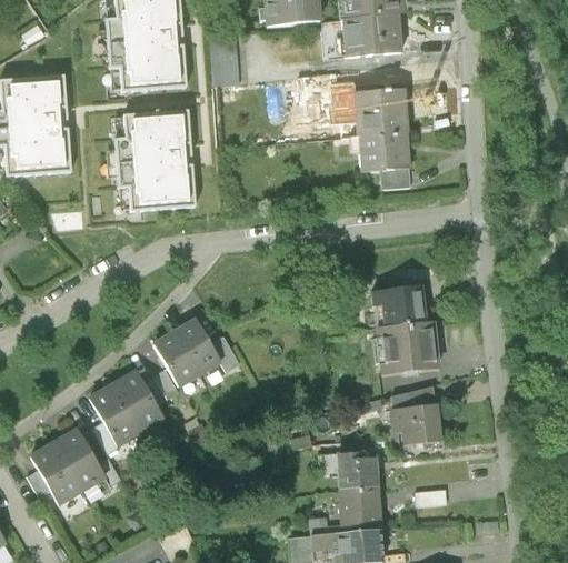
[(186,84),(182,42),(176,43),(175,22),(181,22),(179,0),(115,0),(116,16),(105,17),(109,66),(119,66),(121,89),(186,84)]
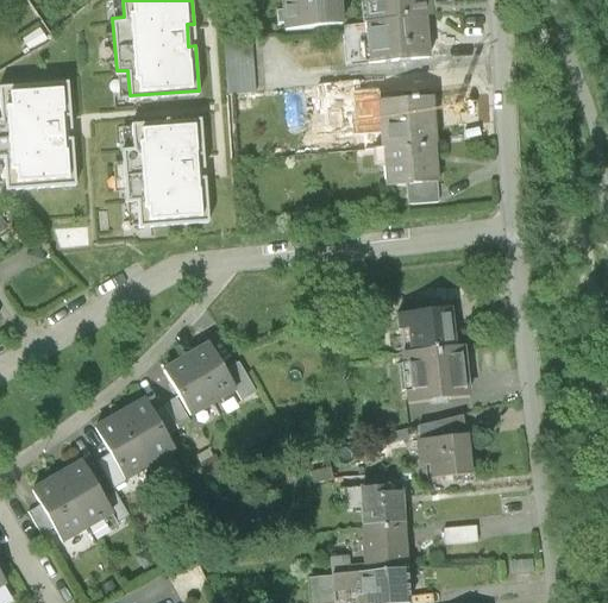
[(283,0),(284,7),(280,8),(282,23),(286,22),(287,30),(348,23),(344,0),(283,0)]
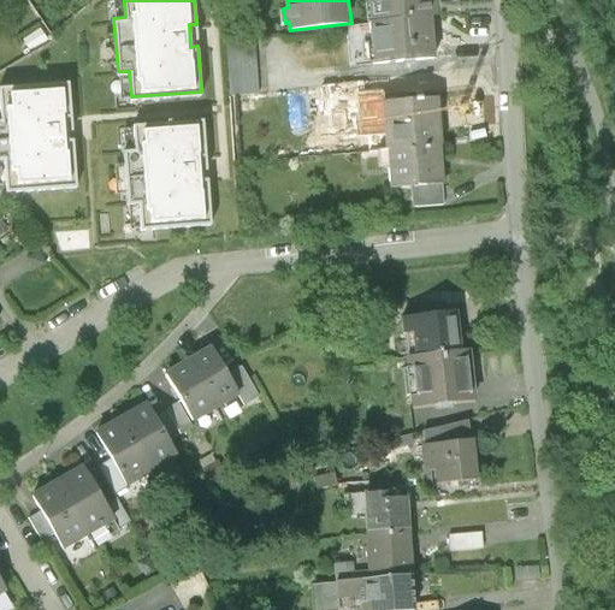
[(364,0),(366,23),(426,17),(435,16),(433,0),(364,0)]
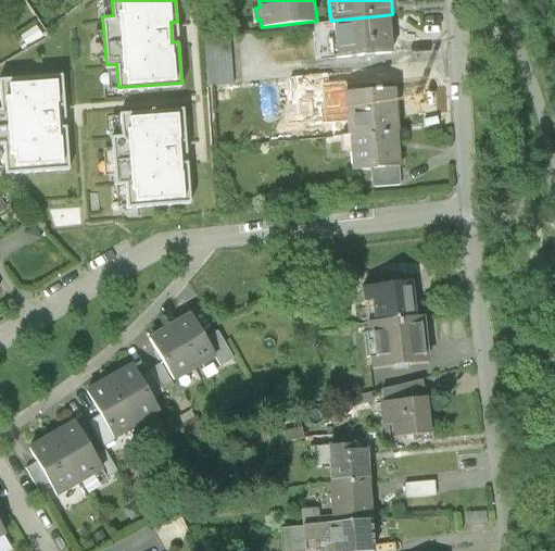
[(385,15),(330,21),(333,54),(388,49),(385,15)]
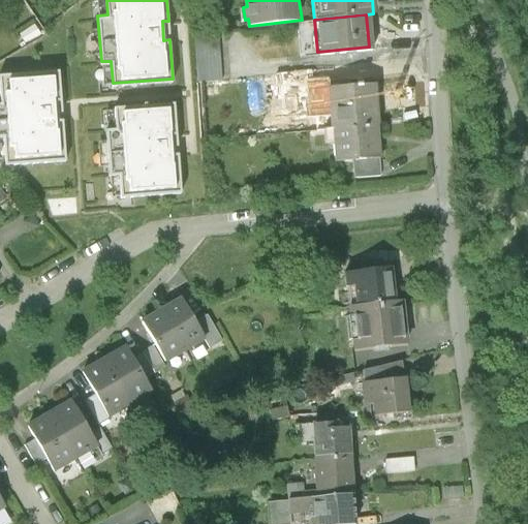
[(41,32),(36,22),(21,30),(27,40),(41,32)]
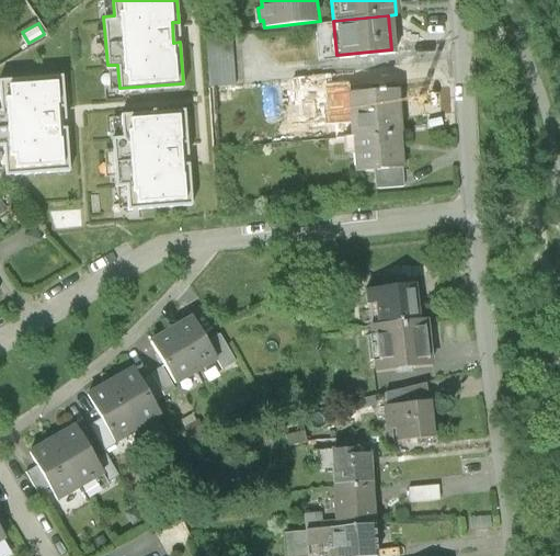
[(235,56),(232,32),(210,35),(216,83),(238,81),(235,56)]
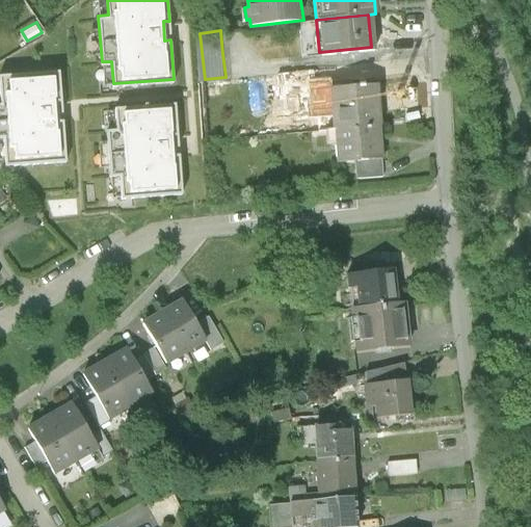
[(65,158),(63,117),(56,119),(54,99),(61,99),(59,68),(0,72),(0,94),(1,101),(0,101),(0,135),(3,135),(5,163),(65,158)]
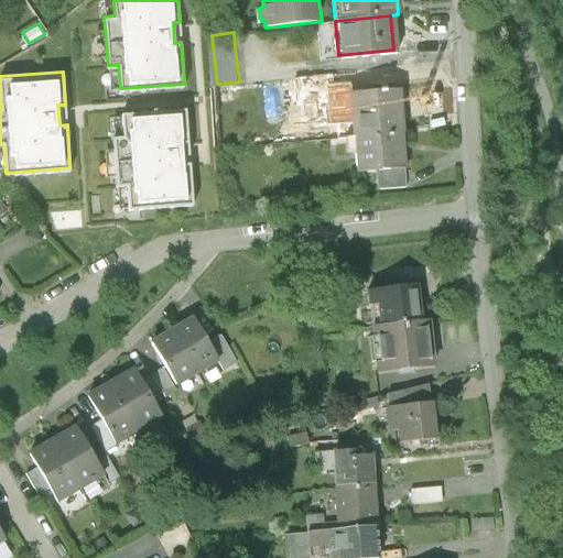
[(306,77),(266,83),(269,110),(311,106),(307,85),(306,77)]
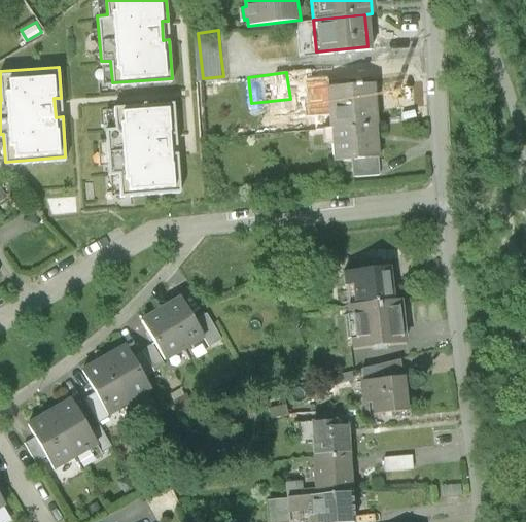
[(377,81),(328,85),(329,98),(315,99),(317,128),(324,127),(381,123),(377,81)]
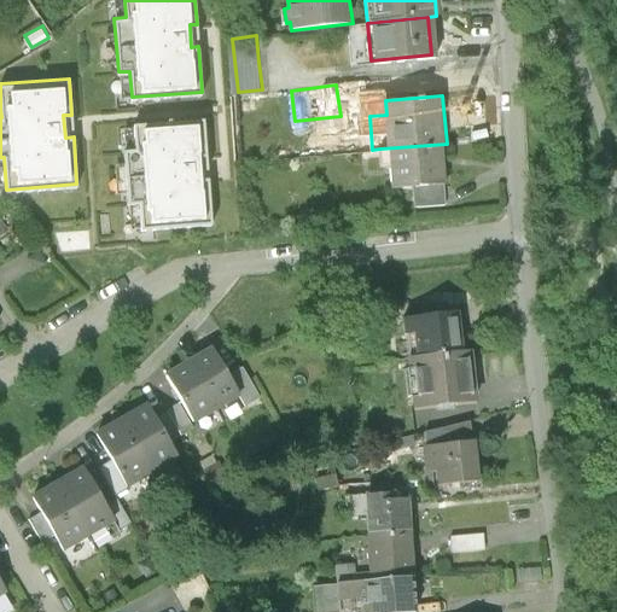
[(211,222),(209,176),(201,178),(199,155),(207,155),(204,117),(133,122),(135,147),(123,149),(128,202),(139,202),(141,227),(211,222)]
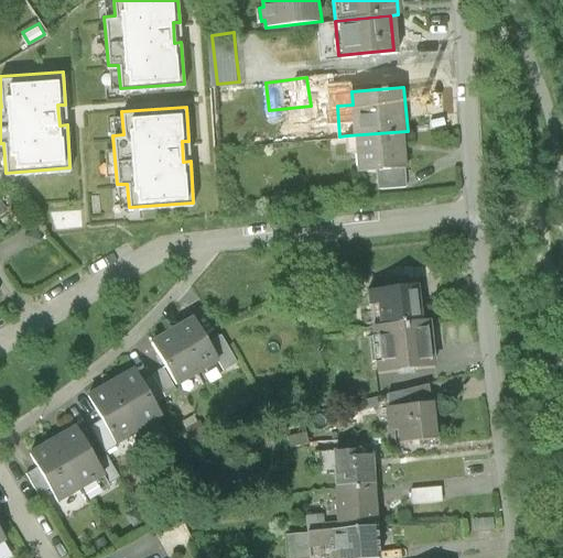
[(408,131),(347,135),(348,152),(359,151),(361,172),(378,171),(405,168),(410,168),(408,131)]
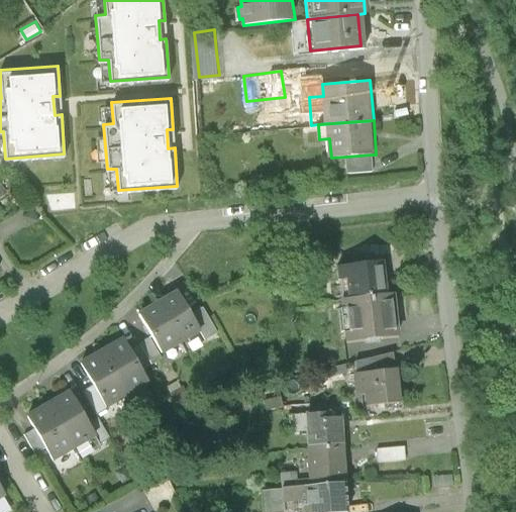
[(372,155),(346,157),(347,172),(374,170),(372,155)]
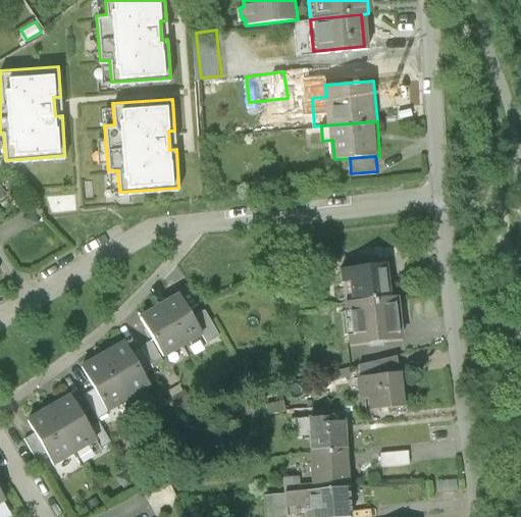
[(348,283),(350,300),(396,295),(393,260),(341,266),(343,283),(348,283)]
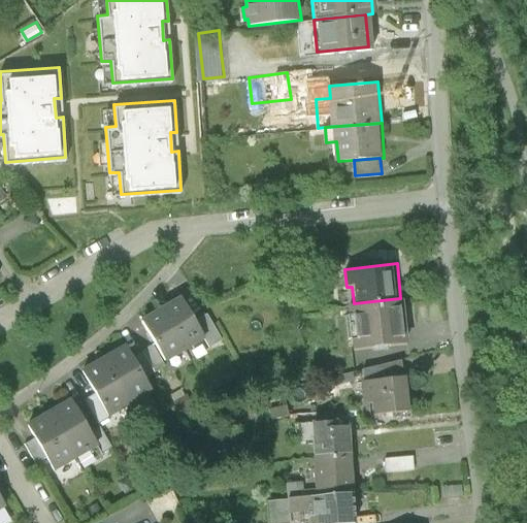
[(184,295),(162,307),(187,350),(207,338),(197,320),(184,295)]
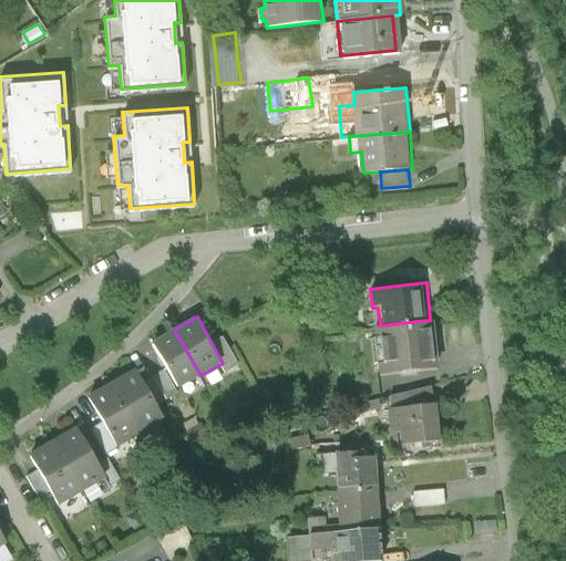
[(380,325),(376,326),(381,374),(440,367),(434,320),(430,320),(380,325)]
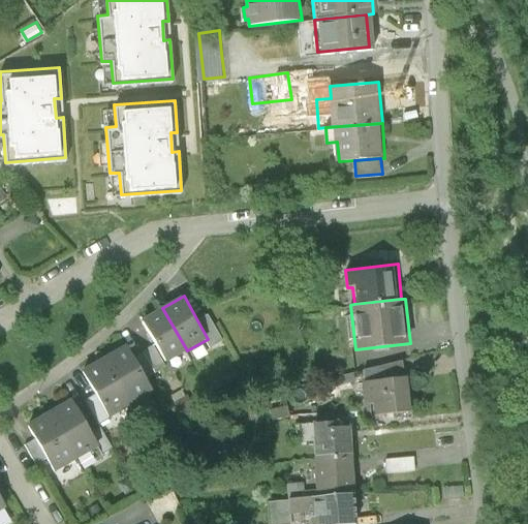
[(162,308),(144,319),(155,338),(168,362),(187,350),(162,308)]
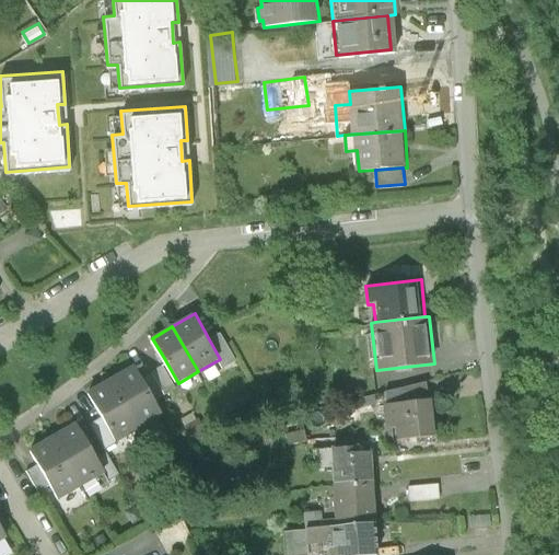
[(221,333),(209,339),(220,359),(223,365),(235,358),(221,333)]
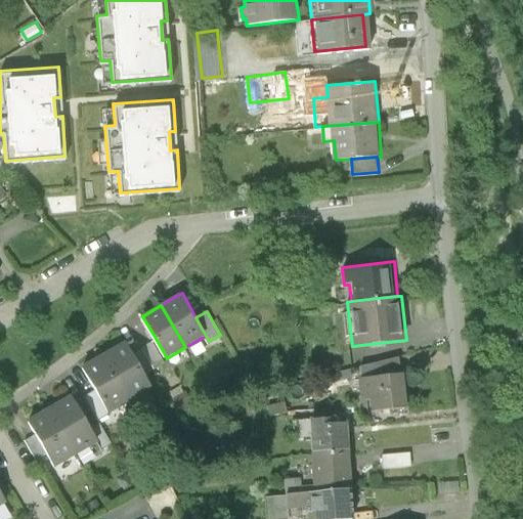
[(243,315),(244,323),(253,322),(251,314),(243,315)]
